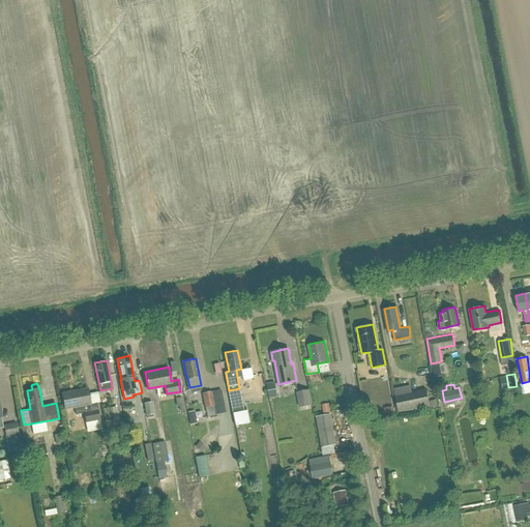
[(90,402),(87,387),(62,392),(65,408),(75,406),(76,412),(84,411),(85,420),(99,417),(96,401),(90,402)]
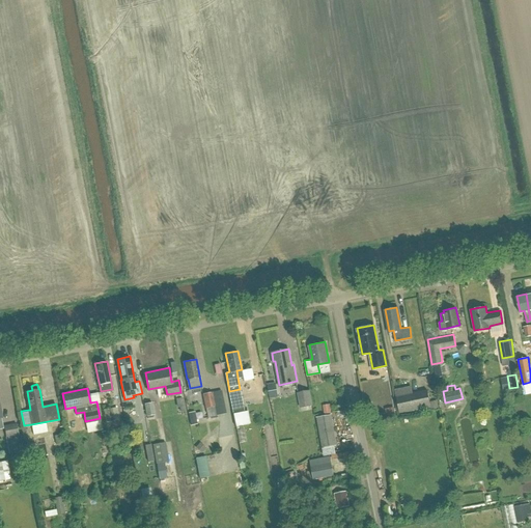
[(207,416),(217,414),(226,412),(221,388),(202,392),(207,416)]
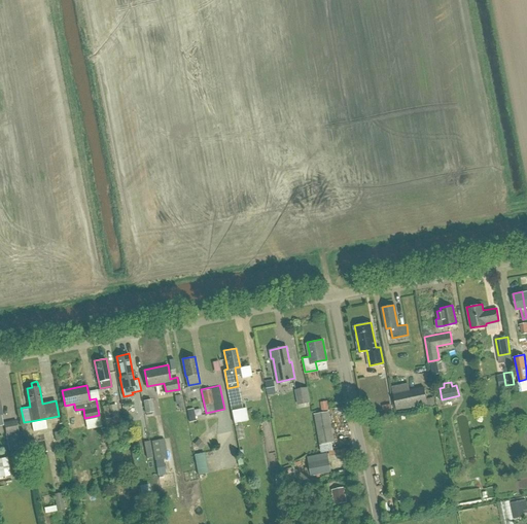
[(396,409),(428,400),(425,385),(392,392),(396,409)]
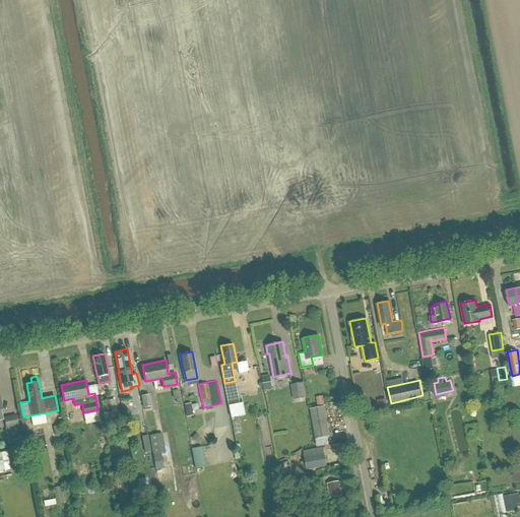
[(238,395),(235,381),(224,383),(228,397),(238,395)]
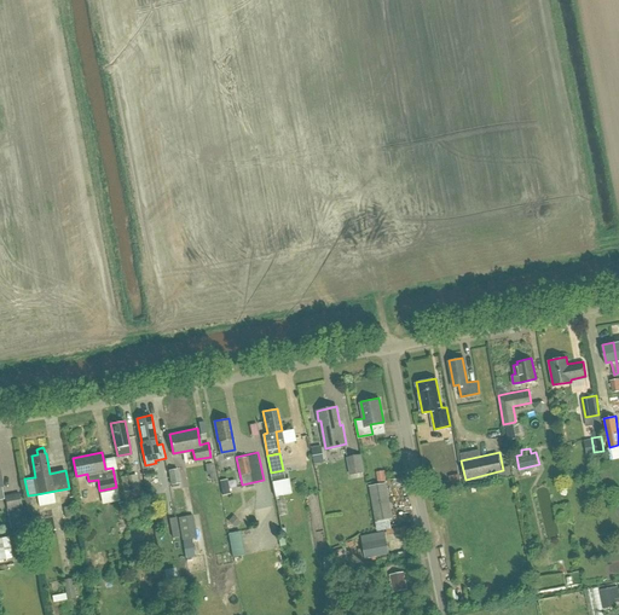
[(351,474),(364,470),(360,453),(347,456),(351,474)]
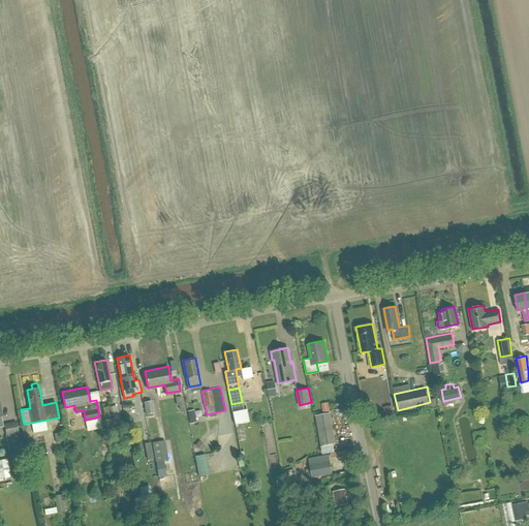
[(146,412),(154,411),(152,399),(144,400),(146,412)]
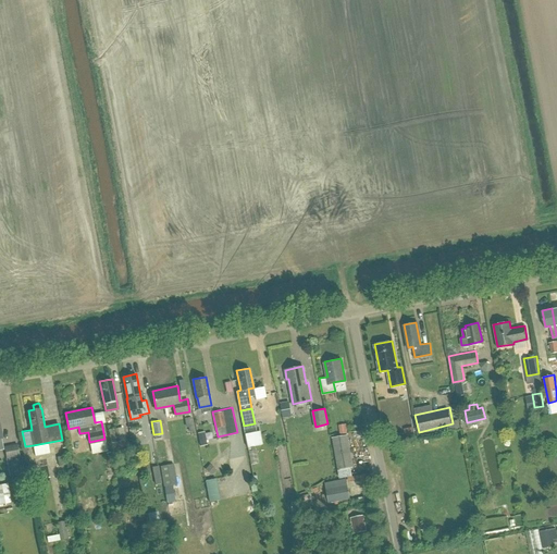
[(255,423),(244,426),(245,432),(256,431),(255,423)]
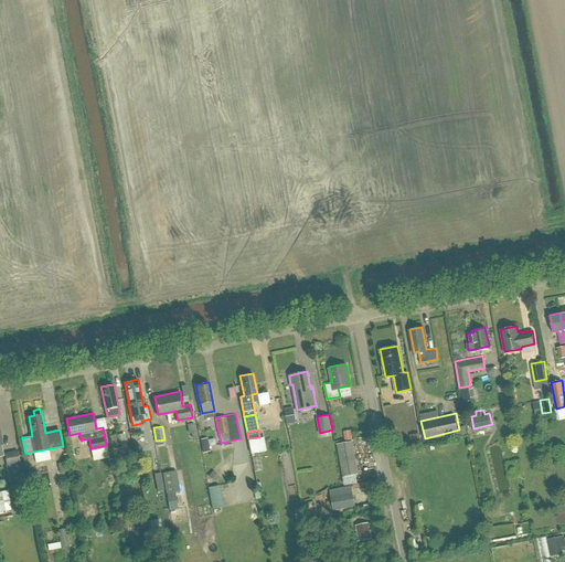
[(121,446),(118,433),(110,435),(115,457),(129,455),(127,445),(121,446)]
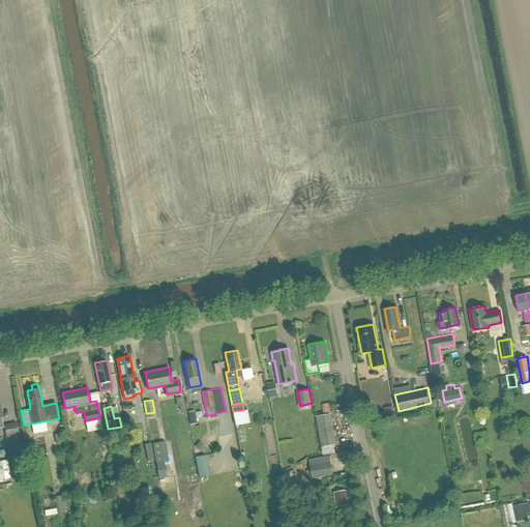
[(320,445),(333,443),(328,412),(315,414),(320,445)]
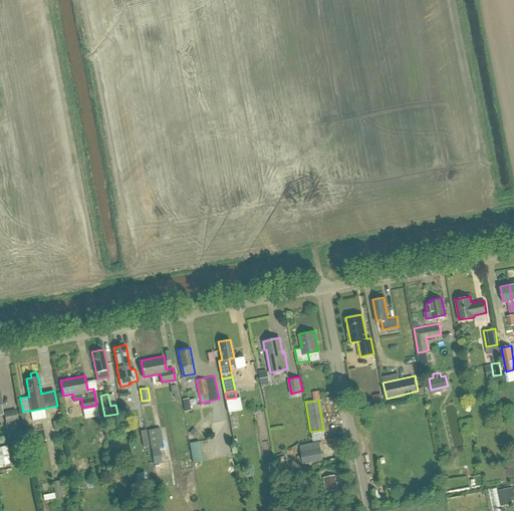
[(6,422),(17,420),(15,408),(3,410),(6,422)]
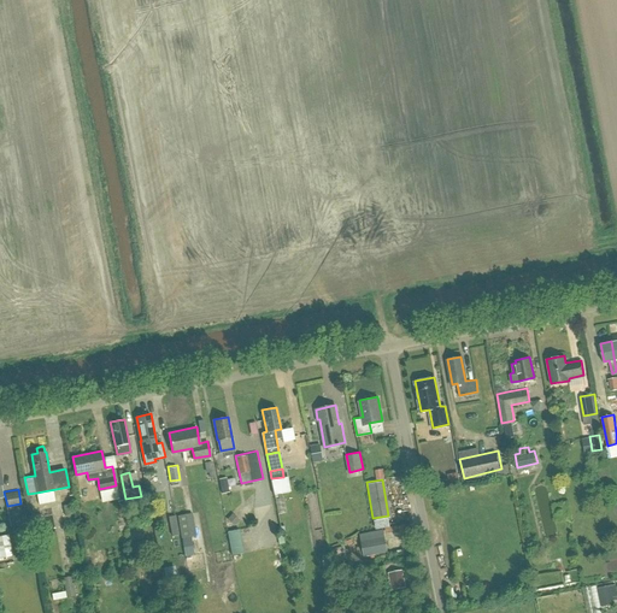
[(24,523),(22,505),(12,506),(12,505),(6,506),(10,525),(24,523)]
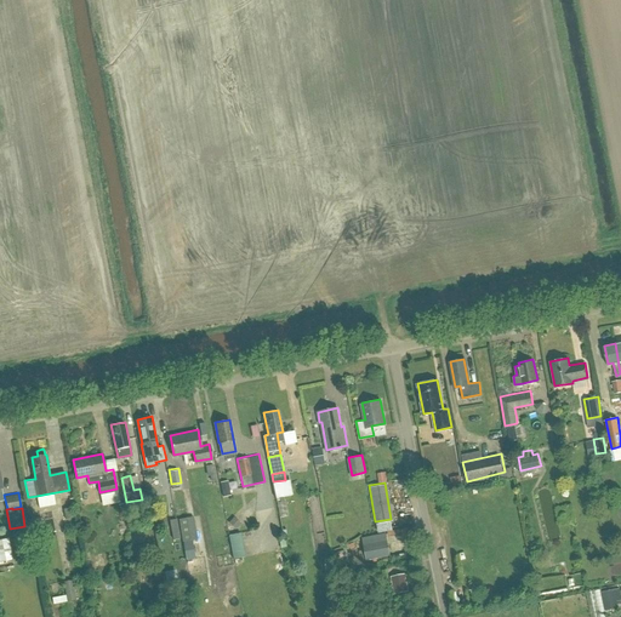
[(197,530),(192,530),(189,516),(180,518),(183,540),(198,537),(197,530)]
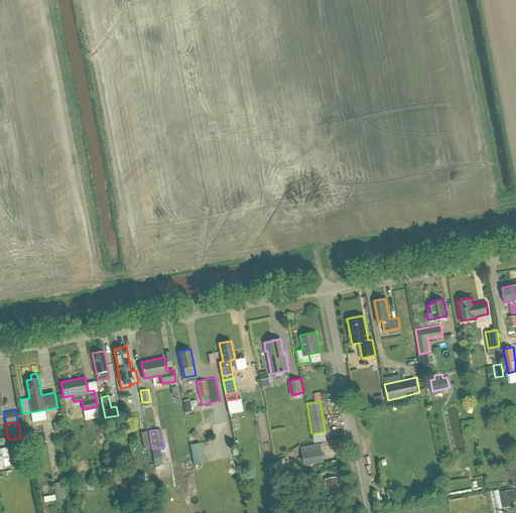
[(191,462),(202,460),(198,440),(187,442),(191,462)]
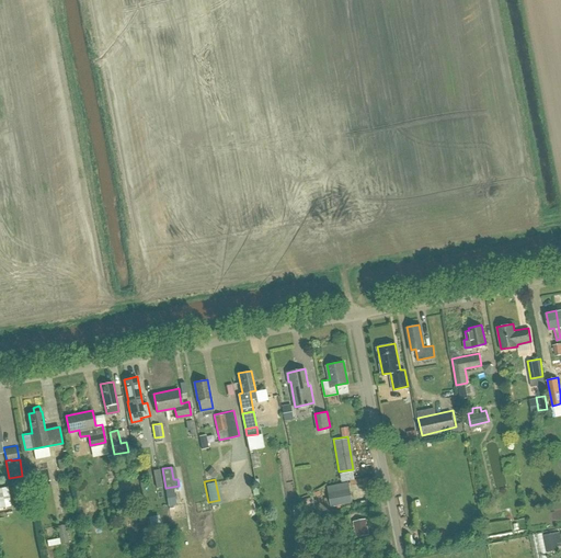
[(331,504),(352,500),(347,480),(327,484),(331,504)]
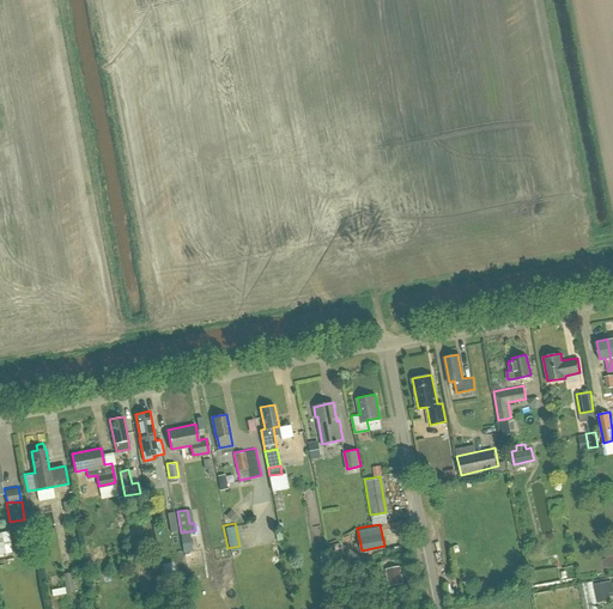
[(0,552),(12,550),(8,529),(0,530),(0,552)]
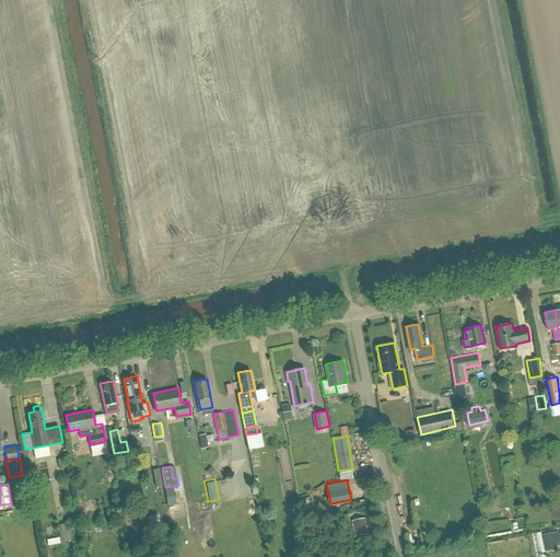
[(354,534),(368,532),(364,517),(351,519),(354,534)]
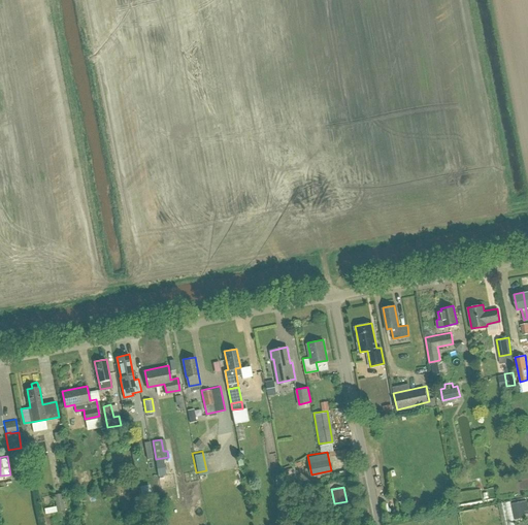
[(57,511),(64,509),(61,492),(54,493),(57,511)]
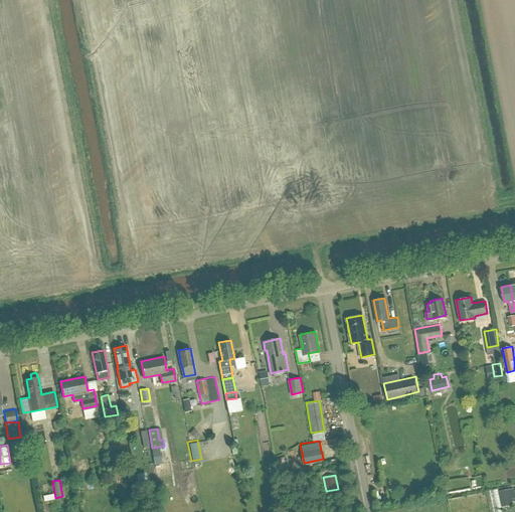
[(514,494),(513,487),(499,490),(502,506),(513,503),(512,497),(514,496),(514,494)]
